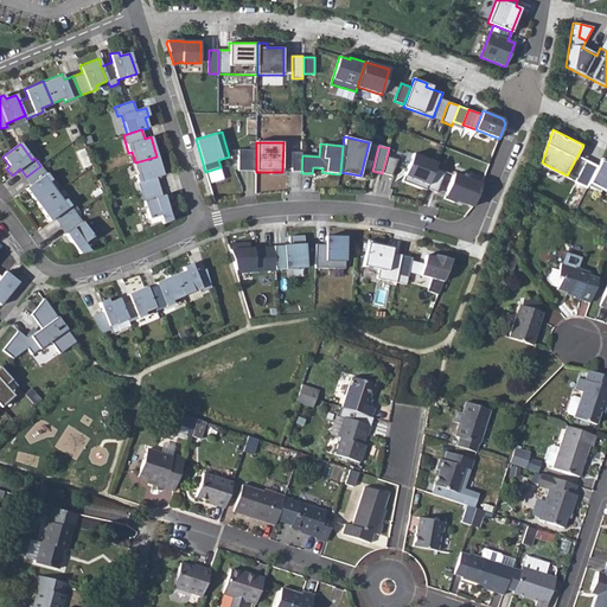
[(256,172),(256,151),(238,149),(238,171),(256,172)]
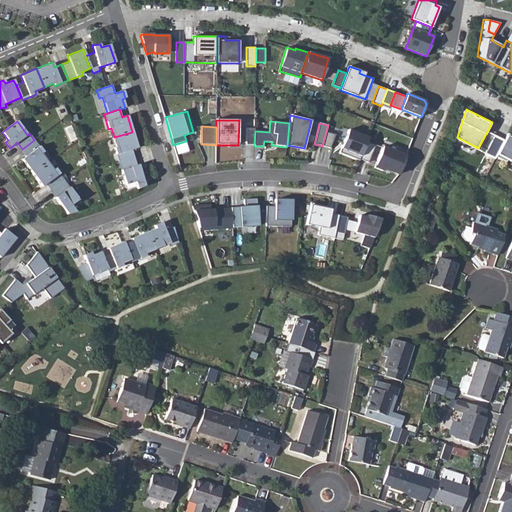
[(255,131),(255,128),(246,128),(246,145),(254,145),(255,131)]
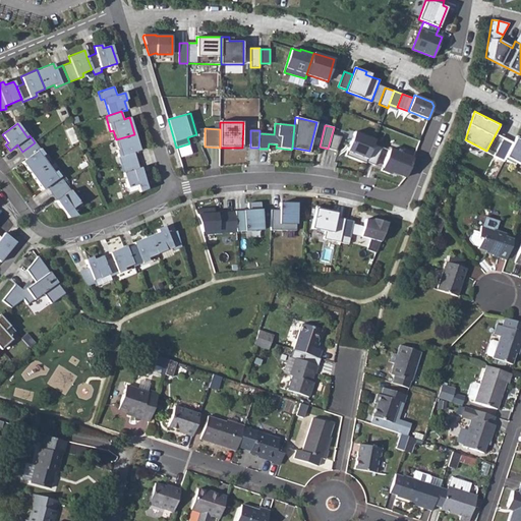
[(373,143),(374,139),(354,131),(345,155),(365,163),(366,162),(373,143)]
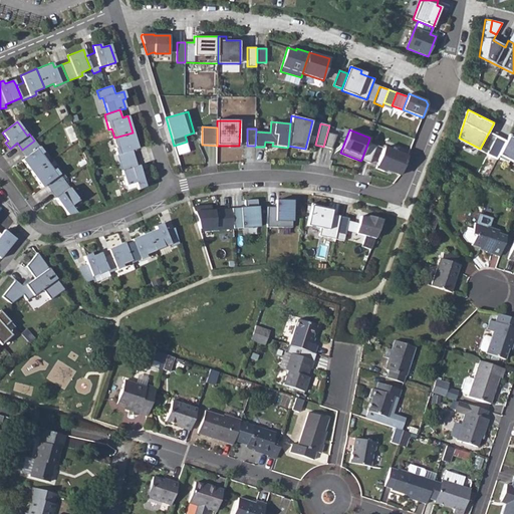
[(138,149),(133,133),(114,138),(117,148),(114,149),(119,163),(135,159),(133,151),(138,149)]
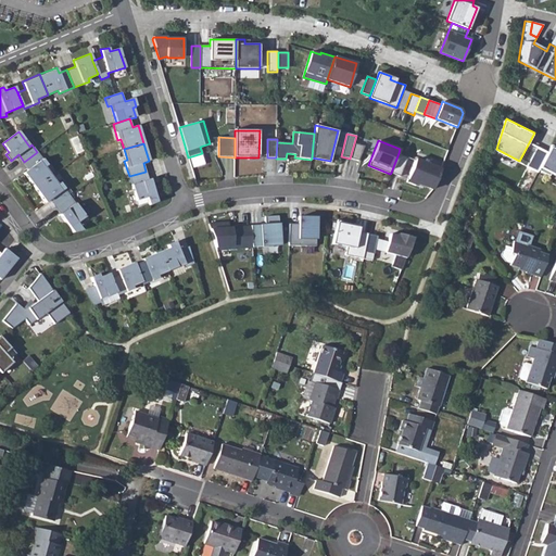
[(364,147),(354,143),(350,159),(358,161),(364,147)]
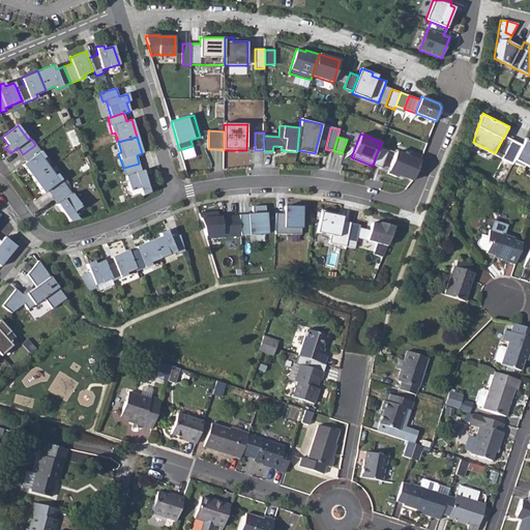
[(529,138),(527,137),(524,144),(514,162),(525,167),(526,165),(529,167),(529,138)]
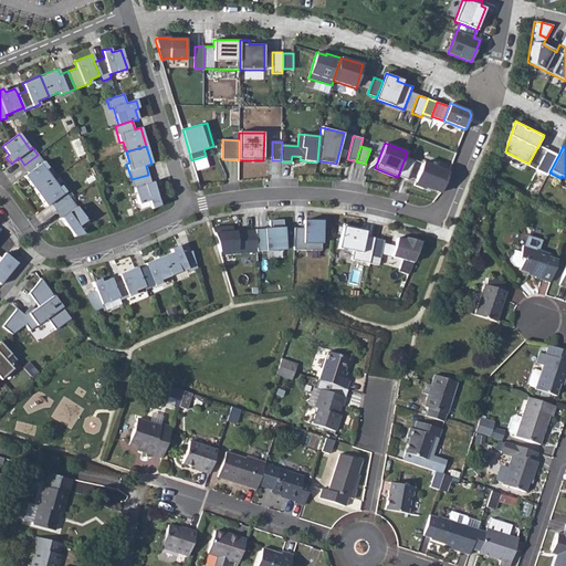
[(559,154),(547,148),(537,168),(549,174),(549,173),(559,154)]
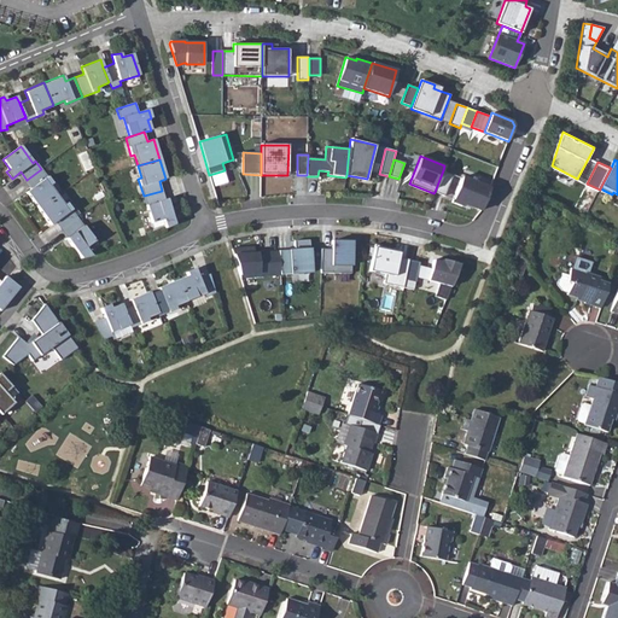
[(41,169),(27,180),(31,188),(27,192),(39,209),(57,196),(50,186),(52,184),(41,169)]
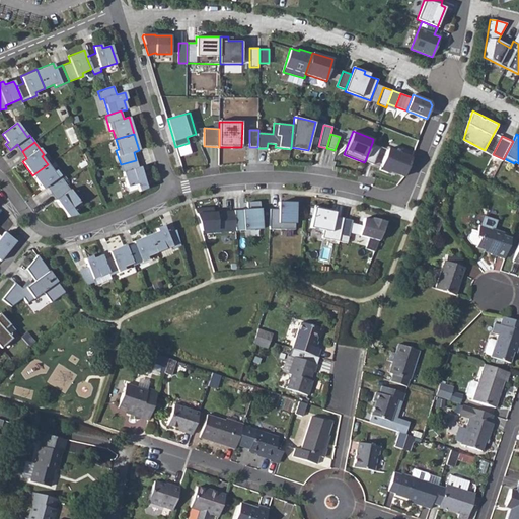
[(372,143),(365,161),(374,164),(380,147),(372,143)]
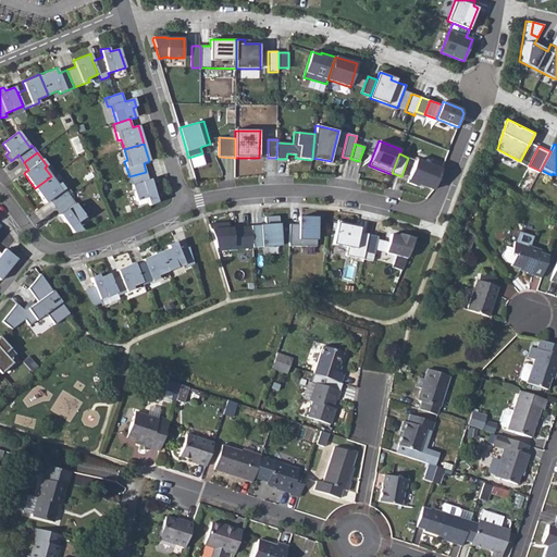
[(442,170),(416,159),(407,182),(417,186),(418,183),(433,189),(442,170)]
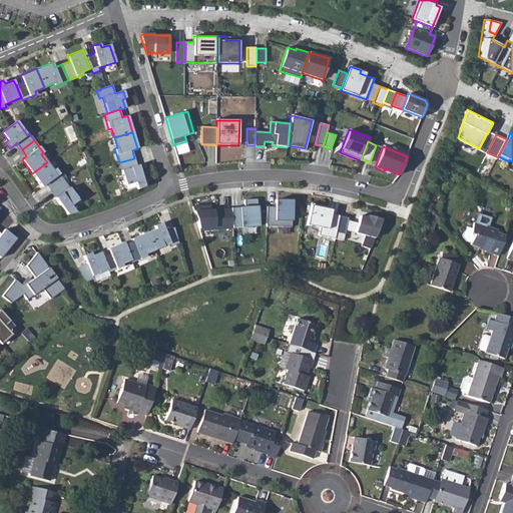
[(137,165),(134,158),(119,162),(126,185),(134,183),(137,189),(144,186),(138,165),(137,165)]
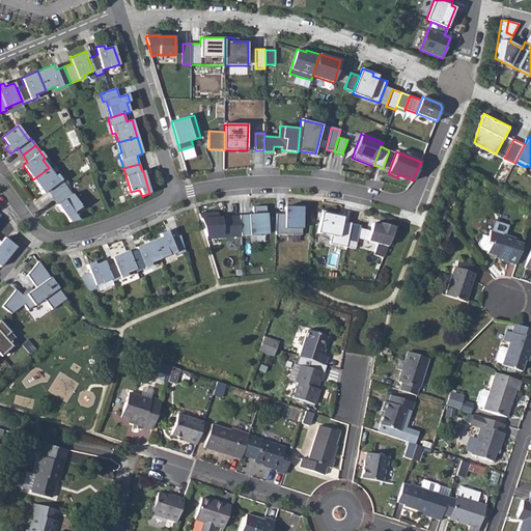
[(49,168),(33,179),(44,194),(48,190),(53,197),(66,187),(57,174),(55,176),(49,168)]
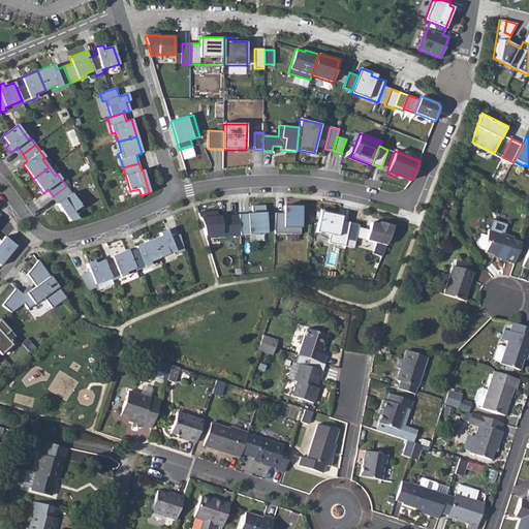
[(66,186),(53,196),(58,204),(57,205),(69,221),(71,221),(78,219),(73,212),(81,207),(71,193),(66,186)]
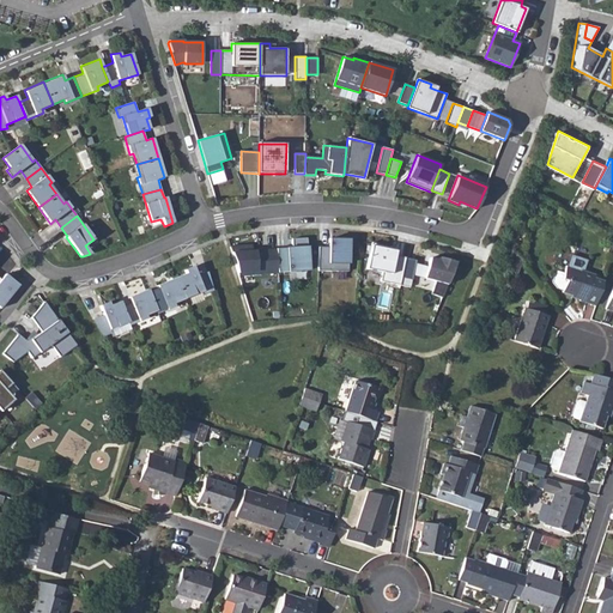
[(277,249),(278,266),(278,272),(309,271),(307,237),(292,238),(292,248),(277,249)]
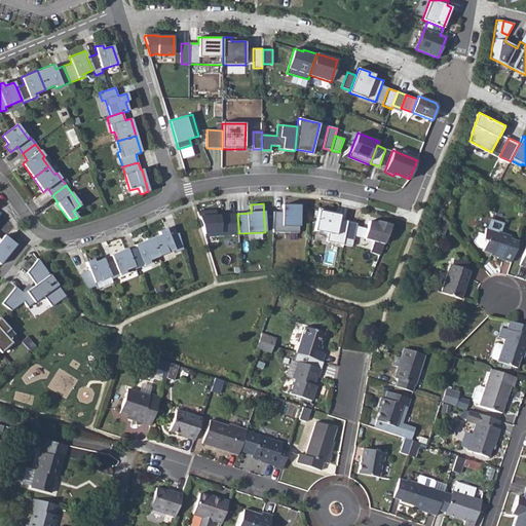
[(283,212),(273,212),(272,232),(299,233),(299,205),(283,204),(283,212)]
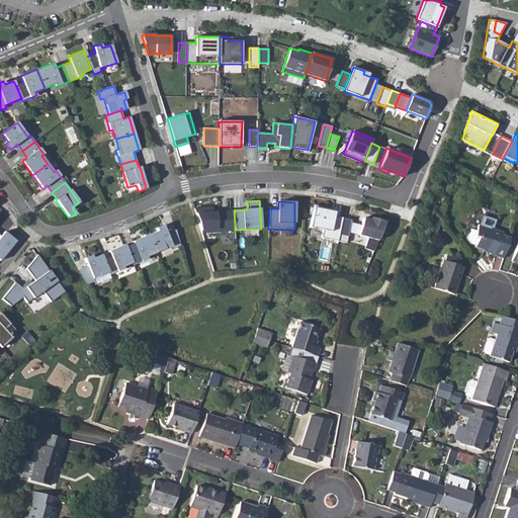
[(322,237),(338,241),(339,235),(343,218),(334,216),(335,211),(328,209),(328,207),(314,204),(310,227),(323,230),(322,237)]
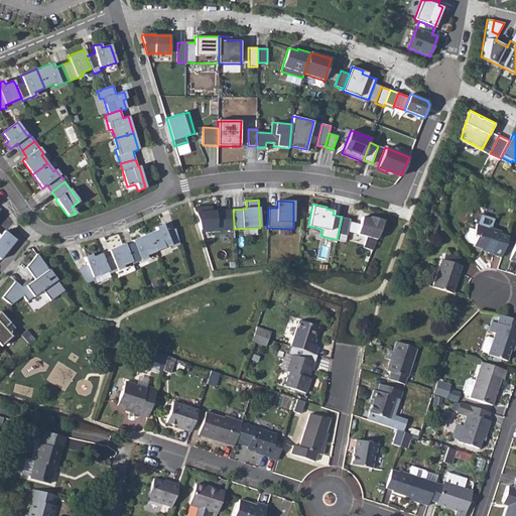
[(194,208),(201,232),(231,229),(230,224),(234,224),(233,210),(212,212),(212,207),(194,208)]
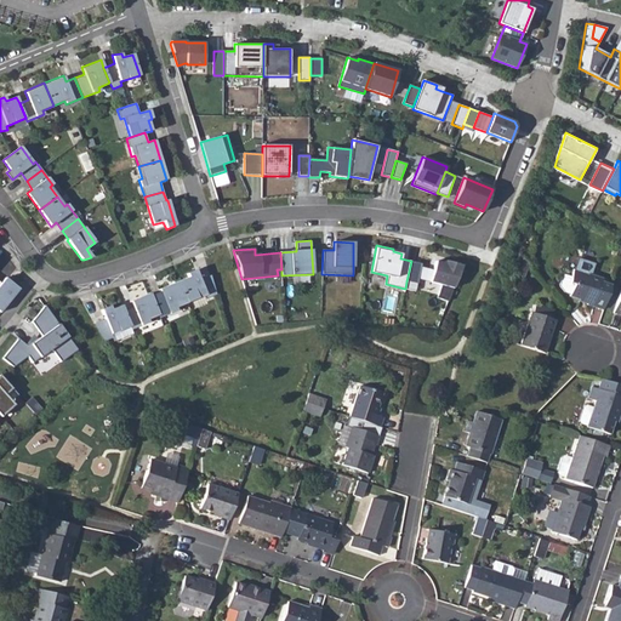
[(519,254),(514,267),(523,278),(529,265),(519,254)]
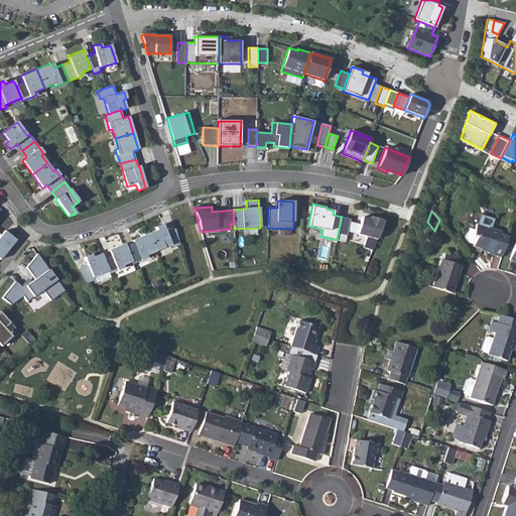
[(490,252),(503,257),(509,237),(500,234),(501,232),(491,228),(494,219),(481,214),(475,234),(479,236),(476,245),(490,250),(490,252)]
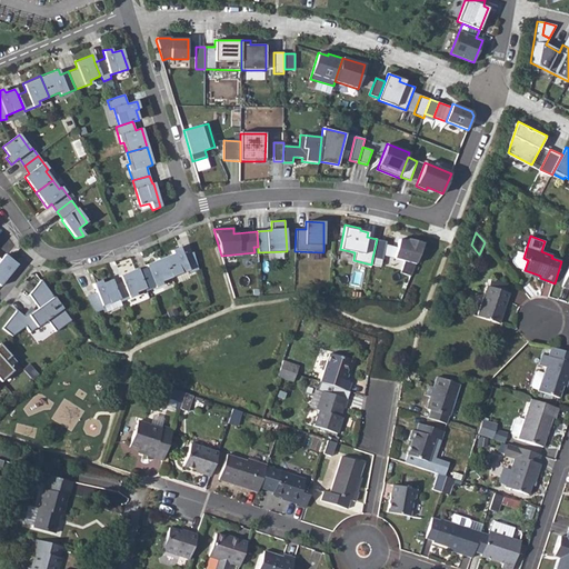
[(386,241),(377,239),(372,258),(382,260),(386,241)]
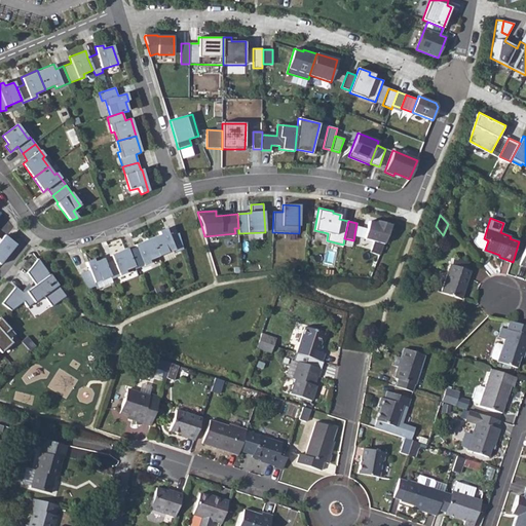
[(384,243),(391,224),(377,221),(376,223),(369,221),(364,238),(384,243)]
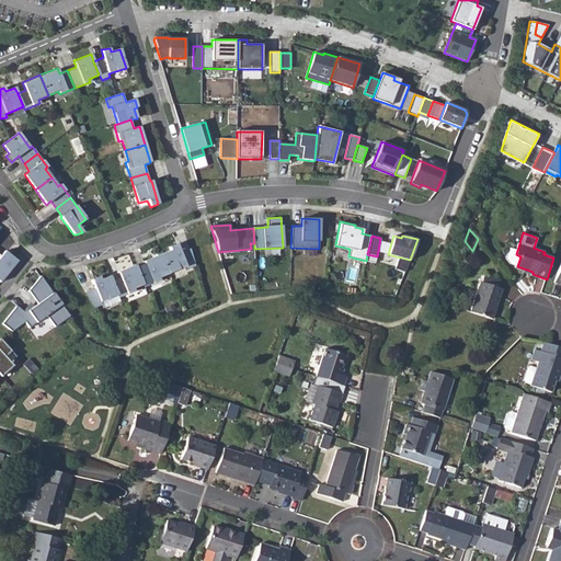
[(170,251),(161,254),(169,274),(186,266),(187,270),(195,266),(190,249),(181,253),(176,244),(169,248),(170,251)]
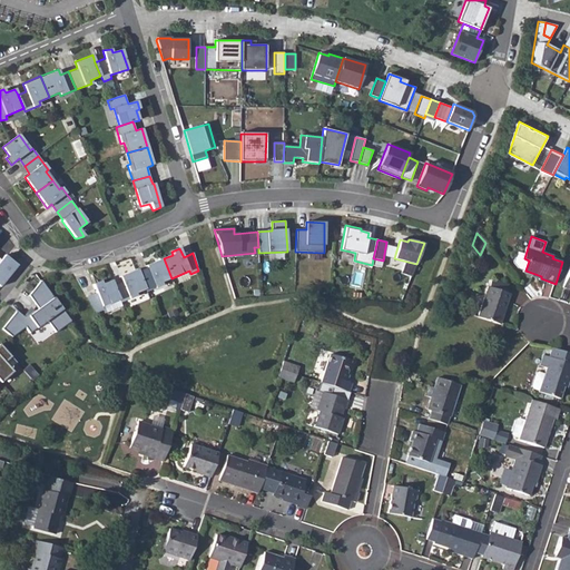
[(1,259),(0,258),(0,286),(18,265),(5,255),(1,259)]
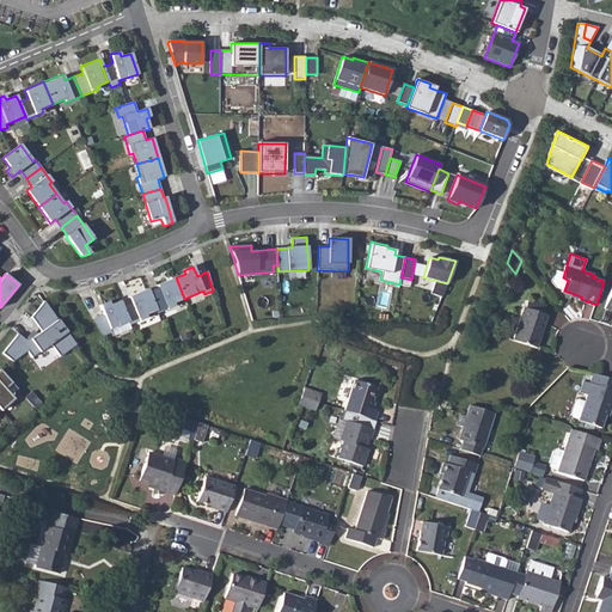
[(151,295),(157,310),(158,313),(175,306),(173,304),(184,299),(176,277),(157,286),(159,292),(151,295)]
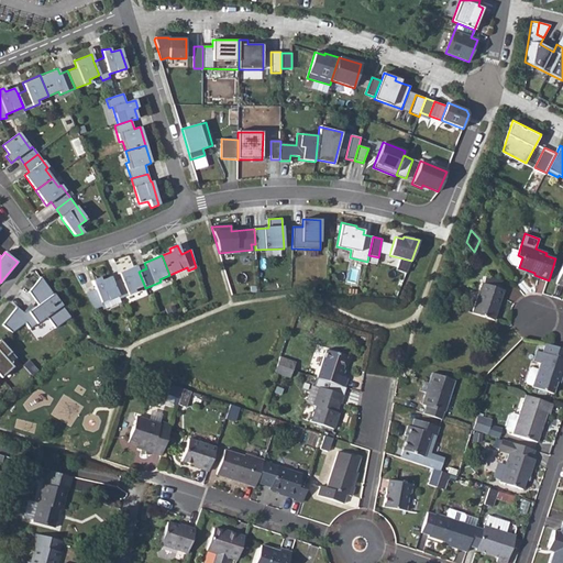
[(121,279),(112,283),(118,296),(120,299),(135,293),(134,289),(144,285),(139,272),(136,266),(119,274),(121,279)]
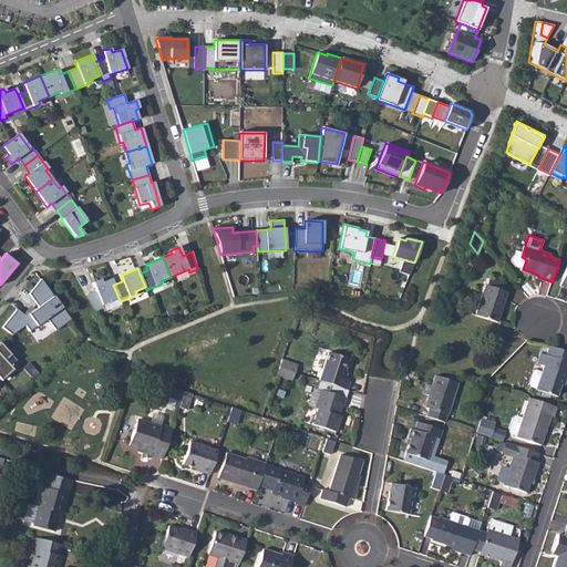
[(95,291),(86,296),(95,311),(103,308),(102,305),(119,298),(113,285),(111,278),(102,282),(100,279),(92,282),(95,291)]
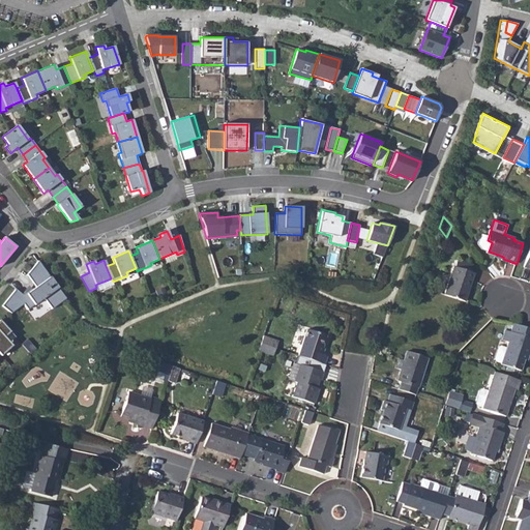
[(458,260),(455,267),(471,272),(473,265),(458,260)]
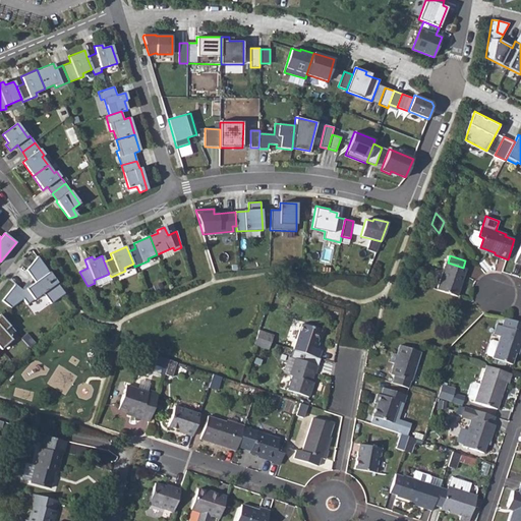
[(64,294),(38,256),(23,268),(34,279),(31,283),(29,281),(21,289),(15,284),(2,300),(11,308),(23,299),(26,304),(43,293),(51,303),(64,294)]
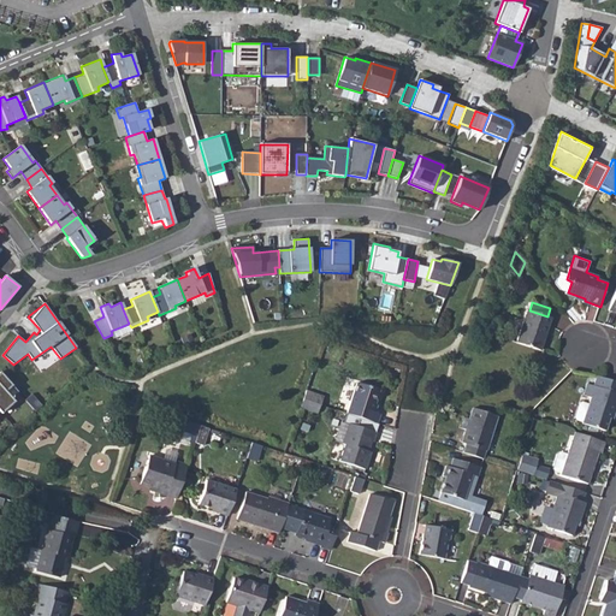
[(527,309),(516,342),(540,350),(551,318),(548,317),(529,311),(527,309)]
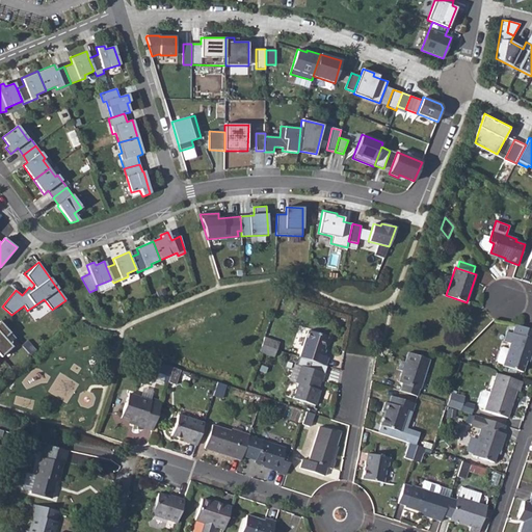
[(0,355),(1,357),(12,347),(9,344),(16,339),(3,326),(0,321),(0,355)]
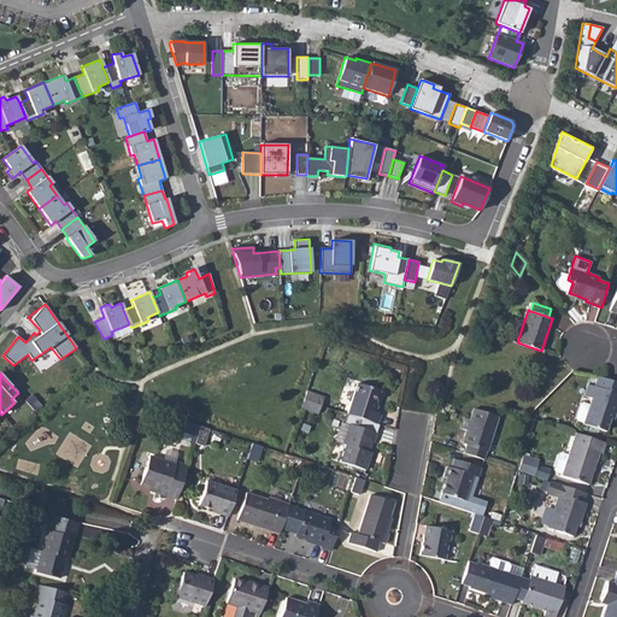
[(585,423),(583,424),(606,432),(612,415),(615,416),(616,409),(616,382),(598,377),(595,387),(589,385),(586,397),(592,398),(589,405),(583,404),(581,405),(576,418),(577,421),(585,423)]
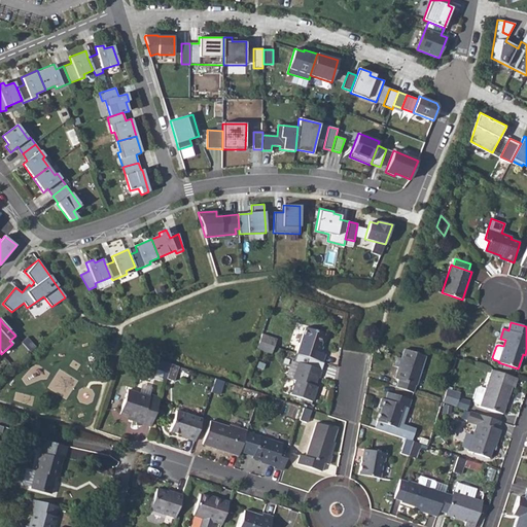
[(305,328),(295,353),(321,362),(324,355),(318,352),(323,336),(305,328)]
